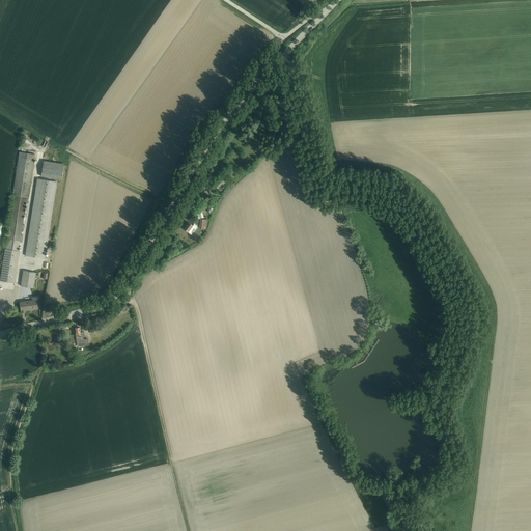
[(7,240),(21,242),(23,227),(24,227),(25,225),(23,225),(25,213),(26,203),(27,200),(27,199),(29,199),(35,155),(20,152),(12,195),(15,195),(7,240)]
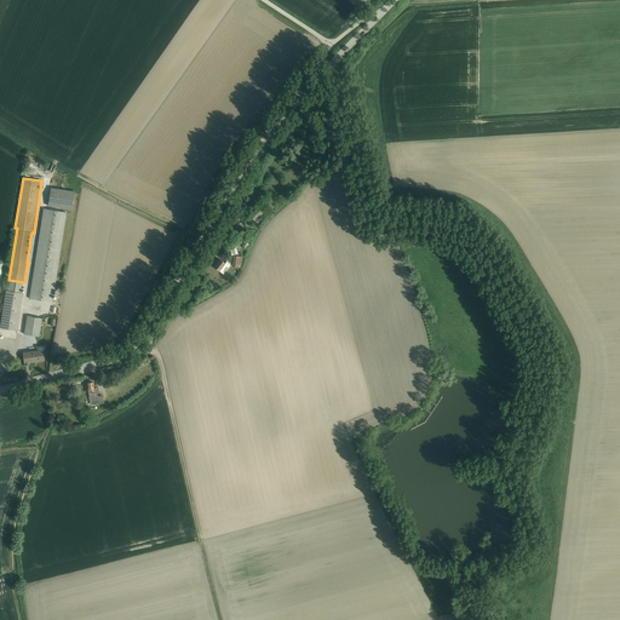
[(51,188),(49,206),(73,210),(75,191),(51,188)]
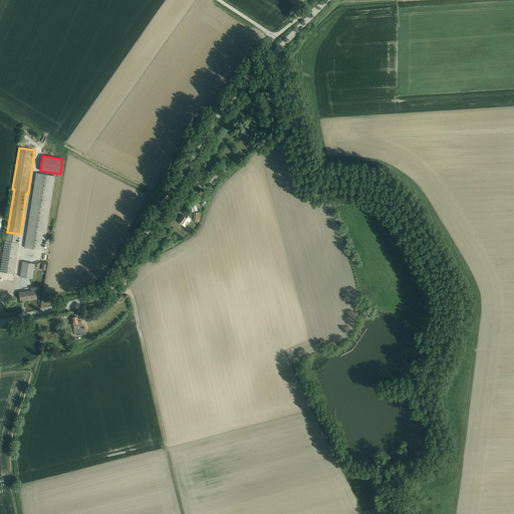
[(214,171),(207,179),(211,183),(219,175),(214,171)]
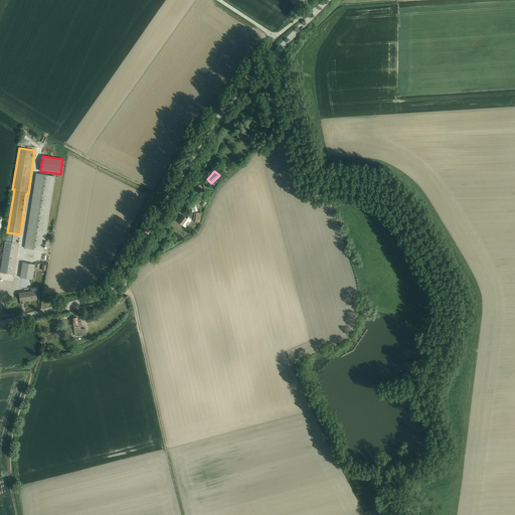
[(36,173),(24,248),(44,251),(55,176),(36,173)]
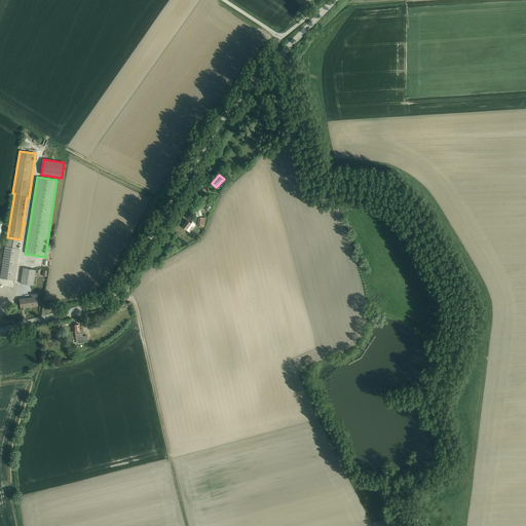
[(198,217),(197,226),(205,227),(205,223),(208,223),(208,218),(204,218),(199,218),(198,217)]
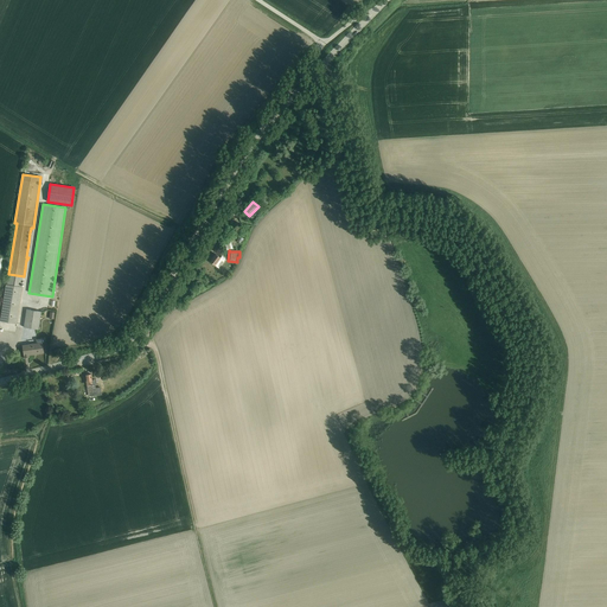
[(216,254),(210,262),(215,266),(216,266),(218,268),(224,261),(216,254)]
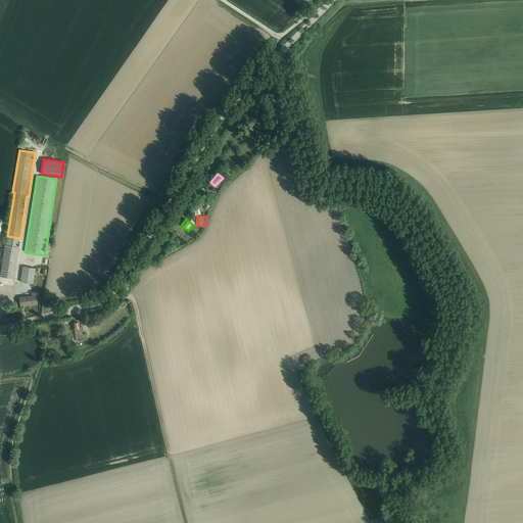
[(20,238),(7,236),(6,245),(5,245),(0,277),(14,279),(19,247),(18,247),(20,238)]
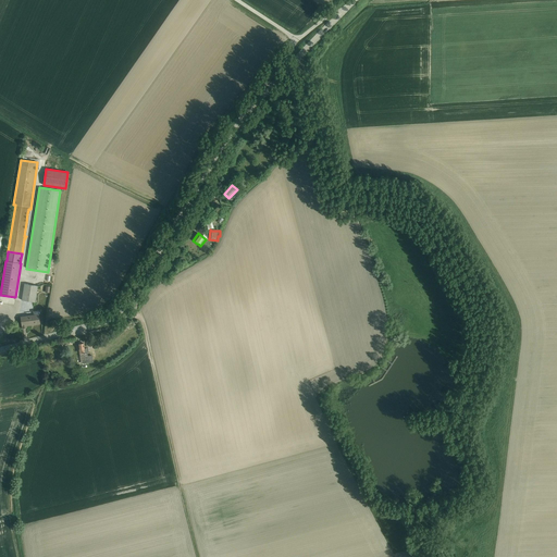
[(24,284),(22,300),(36,302),(38,286),(24,284)]
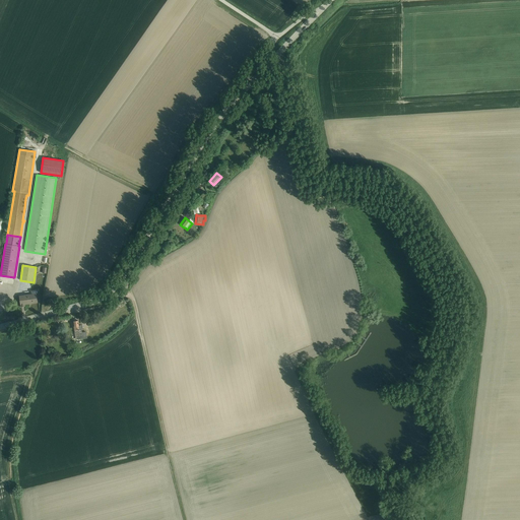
[(31,294),(19,296),(20,307),(25,307),(25,305),(38,303),(37,294),(39,293),(38,289),(31,290),(31,294)]
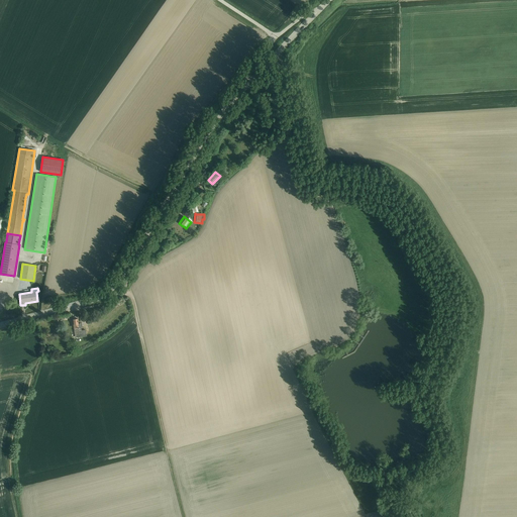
[(78,319),(73,319),(76,337),(87,336),(86,329),(82,330),(81,323),(79,323),(78,319)]
